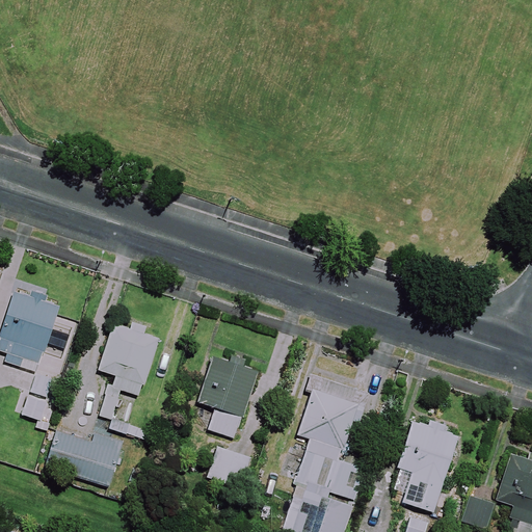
[(3,362),(36,374),(61,309),(16,291),(0,333),(0,349),(7,352),(3,362)]
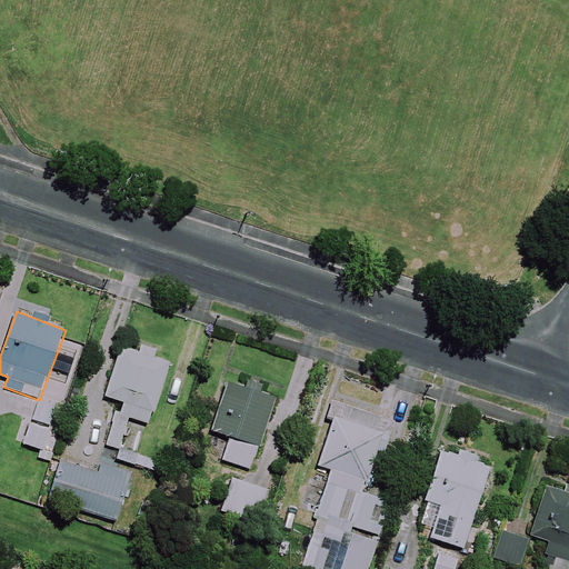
[(169,362),(153,358),(155,355),(140,349),(138,352),(121,347),(106,397),(119,401),(105,445),(118,449),(129,417),(149,423),(169,362)]
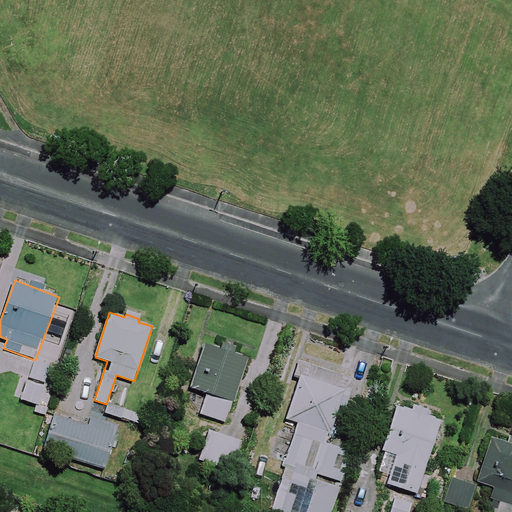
[(249,361),(205,343),(188,386),(208,394),(200,413),(224,423),(249,361)]
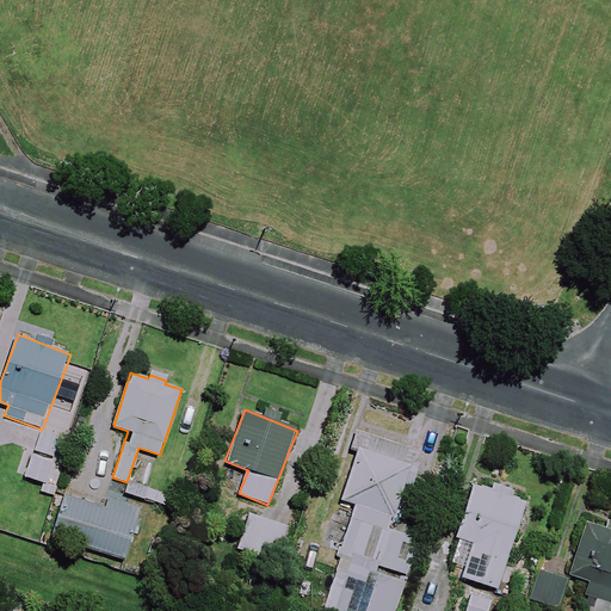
[(68,439),(41,431),(35,452),(62,460),(68,439)]
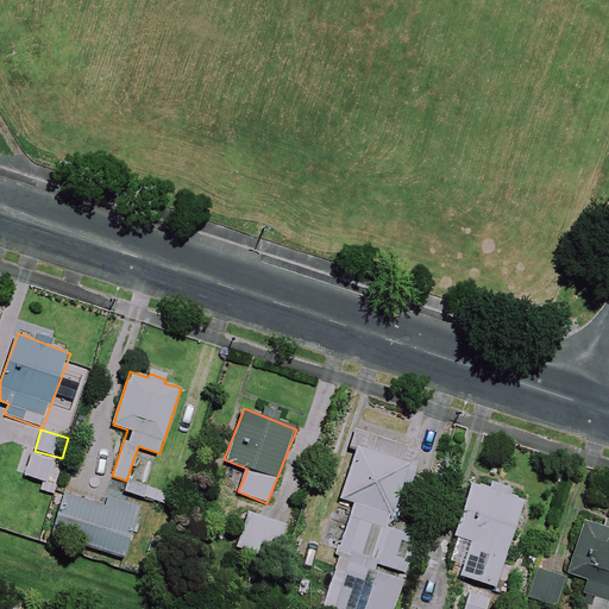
[(388,528),(389,525),(393,513),(408,464),(357,447),(340,497),(353,502),(349,515),(360,520),(388,528)]
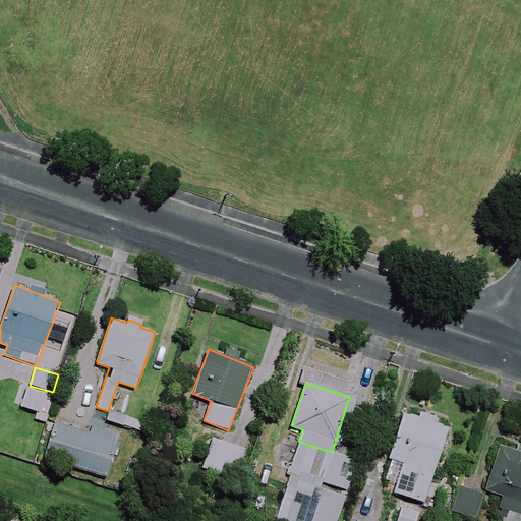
[(447,427),(403,413),(383,479),(398,484),(395,494),(423,502),(447,427)]
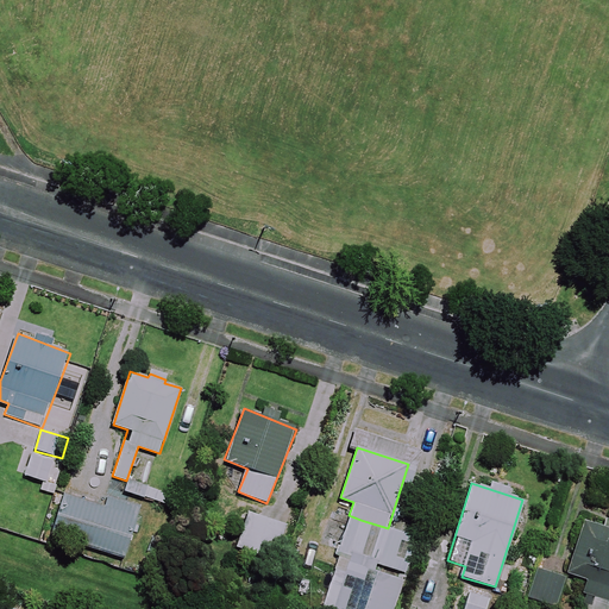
[(106,508),(63,495),(51,535),(125,558),(139,507),(108,497),(106,508)]
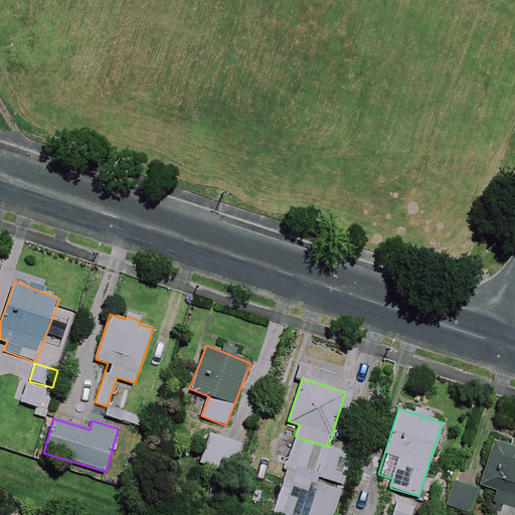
[(239,446),(210,437),(201,465),(230,474),(239,446)]
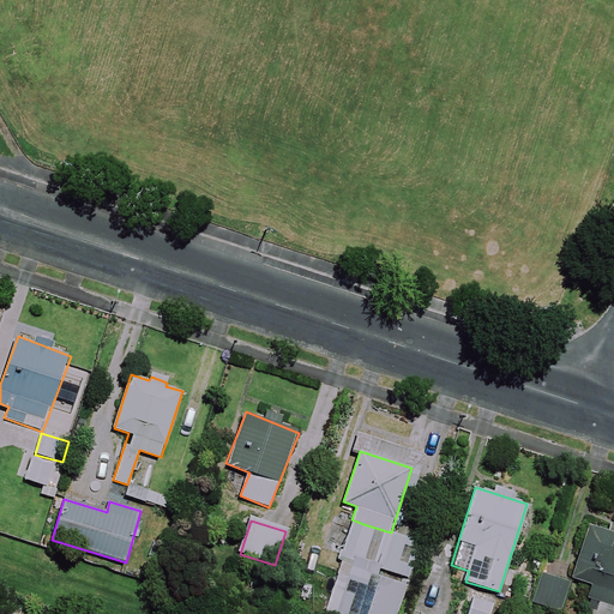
[(391,533),(363,524),(354,551),(348,548),(324,613),(395,613),(404,589),(380,581),(395,535),(391,533)]
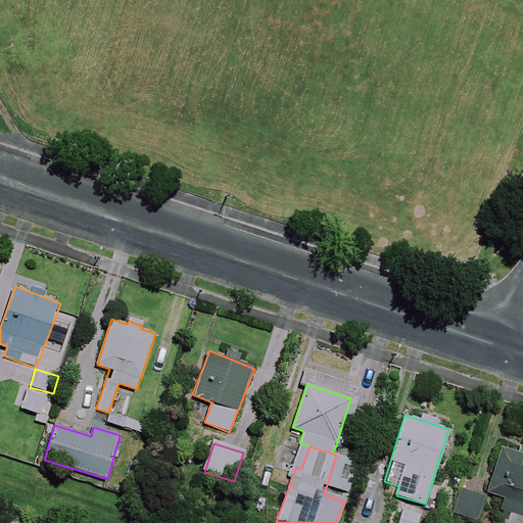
[(522,522),(522,455),(502,447),(486,491),(502,497),(498,506),(513,511),(508,522),(522,522)]
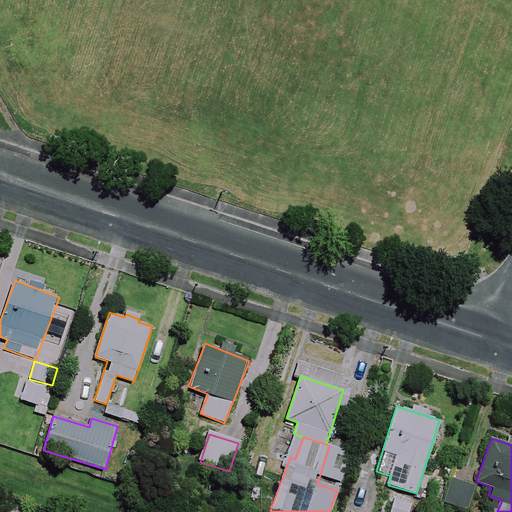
[(409,511),(413,502),(394,496),(389,511),(409,511)]
